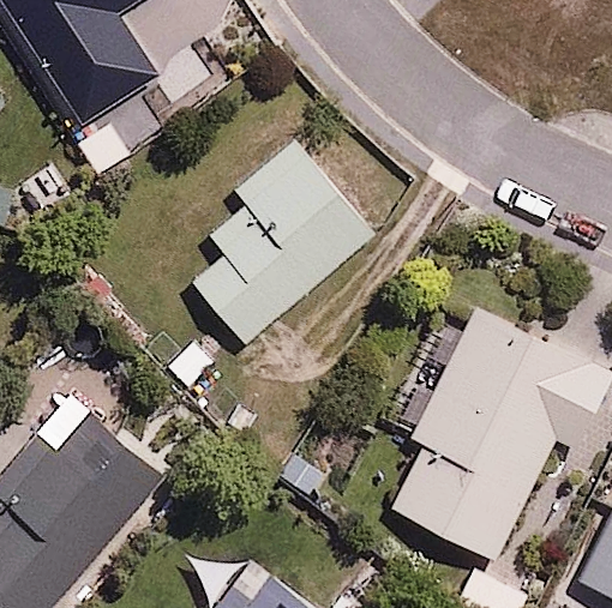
[(0,12),(75,127),(157,73),(115,7),(126,0),(0,0),(0,12)]
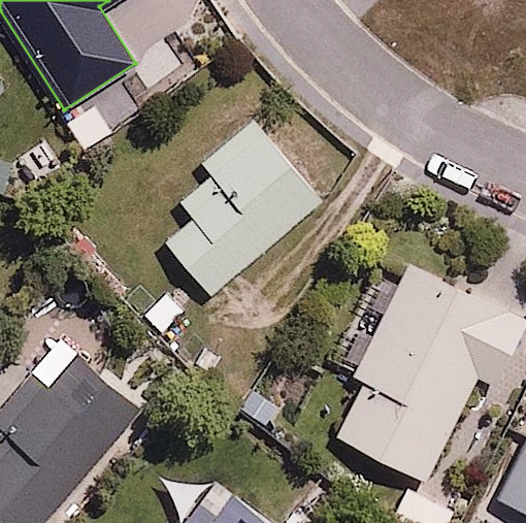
[(192,217),(162,241),(209,296),(324,198),(255,118),(199,165),(210,177),(181,203),(192,217)]
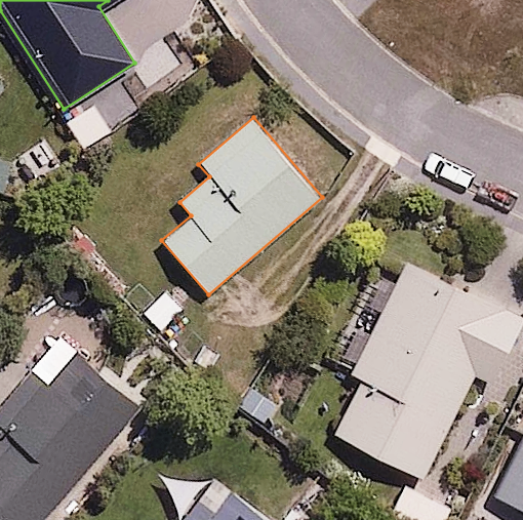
[(360,383),(333,439),(426,484),(477,380),(496,390),(522,334),(522,323),(405,266),(350,377),(360,383)]
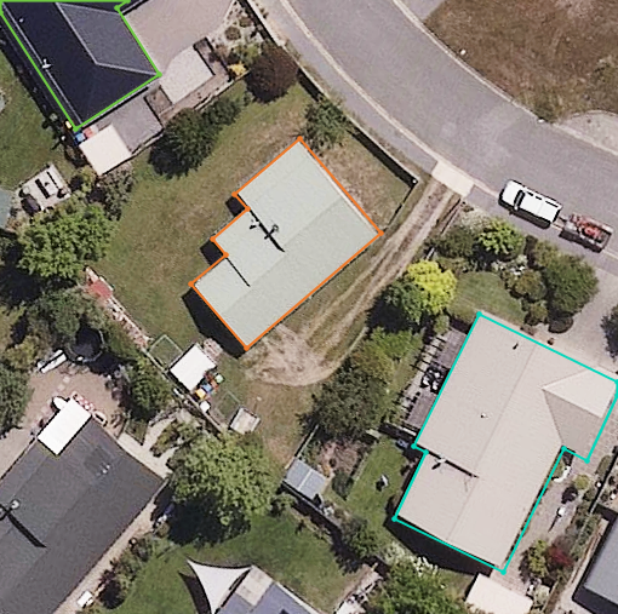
[(69,453),(47,435),(0,491),(0,498),(9,505),(0,515),(0,613),(58,613),(169,485),(96,423),(69,453)]
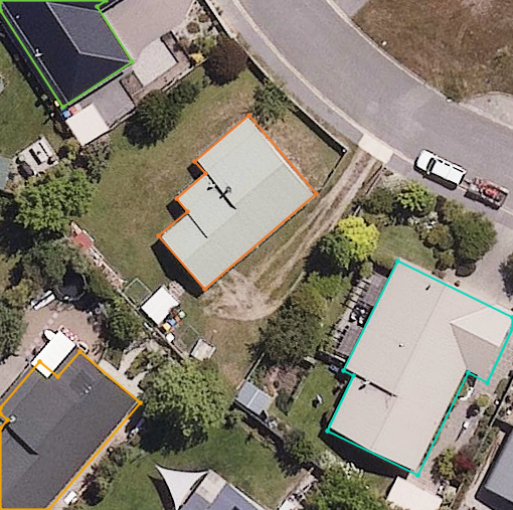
[(512,428),(485,486),(512,499),(512,428)]
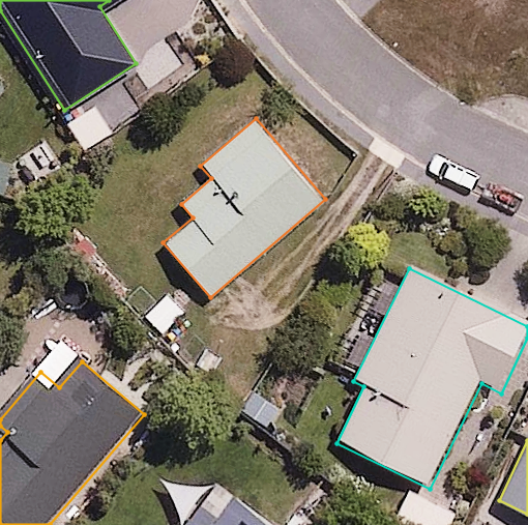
[(448,524),(453,514),(405,492),(391,522),(397,524),(448,524)]
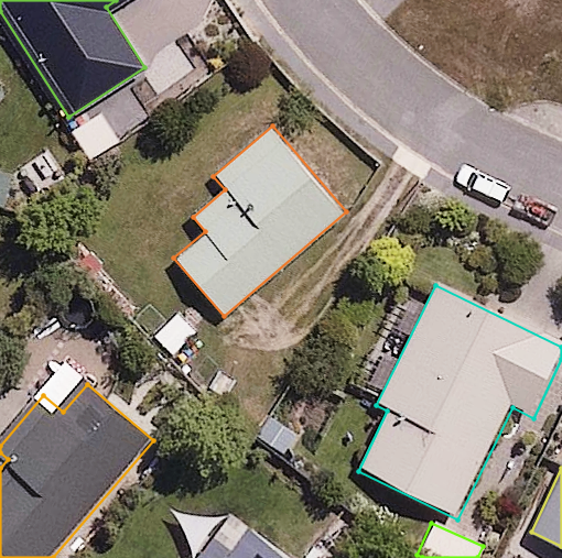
[(287,557),(268,543),(256,557),(237,557),(215,540),(202,557),(287,557)]
